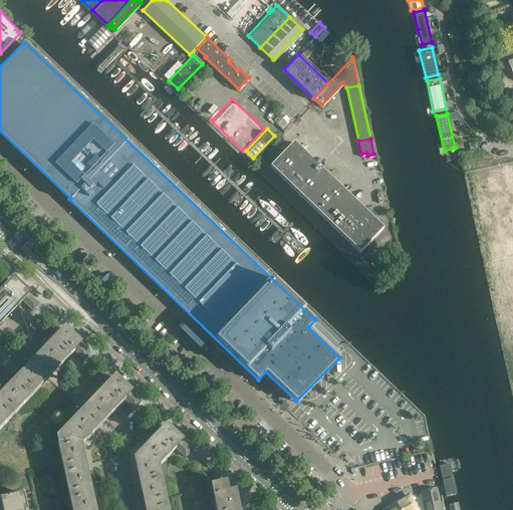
[(382,226),(330,176),(334,172),(321,160),(317,164),(293,140),(270,165),(359,250),(382,226)]
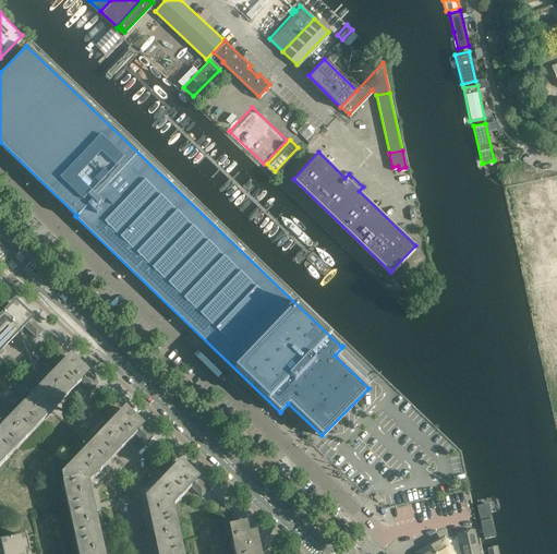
[(8,340),(24,323),(35,334),(41,327),(22,308),(14,301),(1,315),(0,316),(0,347),(7,340),(8,340)]
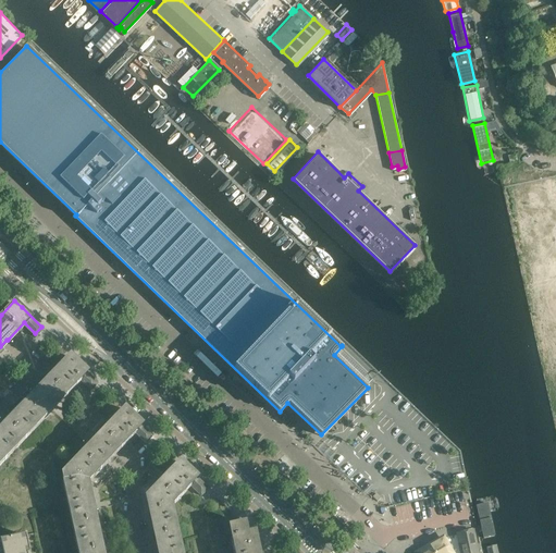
[(62,393),(78,376),(90,386),(97,379),(70,353),(46,378),(28,396),(44,412),(51,404),(62,393)]
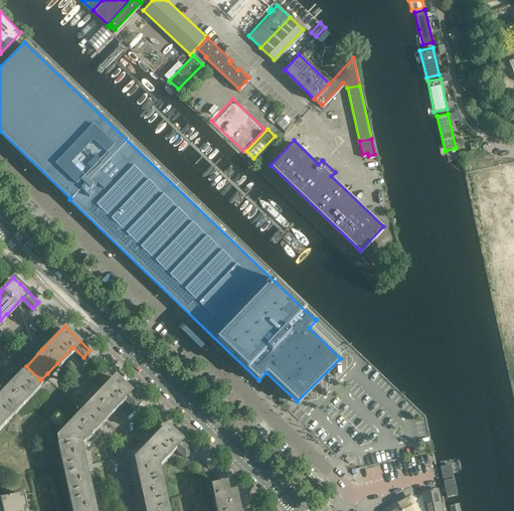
[(22,400),(40,380),(26,366),(7,386),(22,400)]
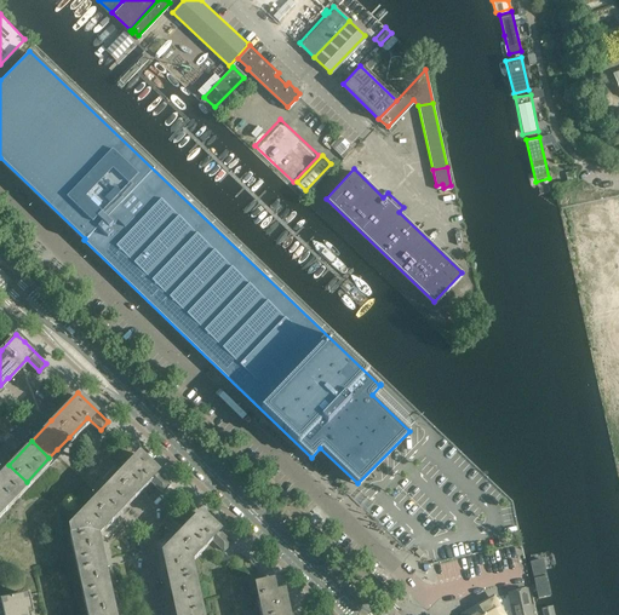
[(132,494),(141,484),(149,476),(161,488),(168,481),(138,452),(114,477),(109,482),(101,492),(93,499),(113,518),(119,511),(118,510),(125,501),(132,494)]
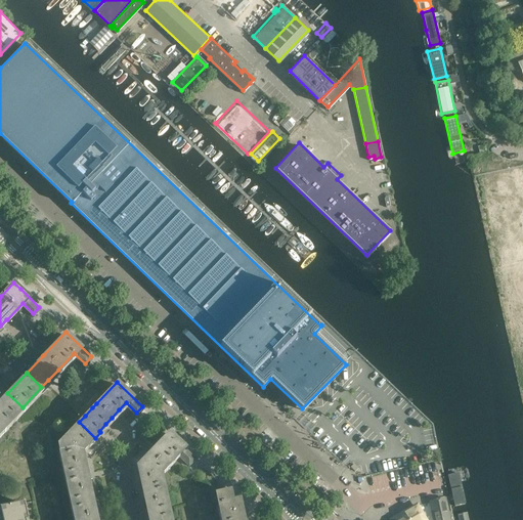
[(0,424),(3,427),(23,407),(7,393),(0,400),(0,424)]
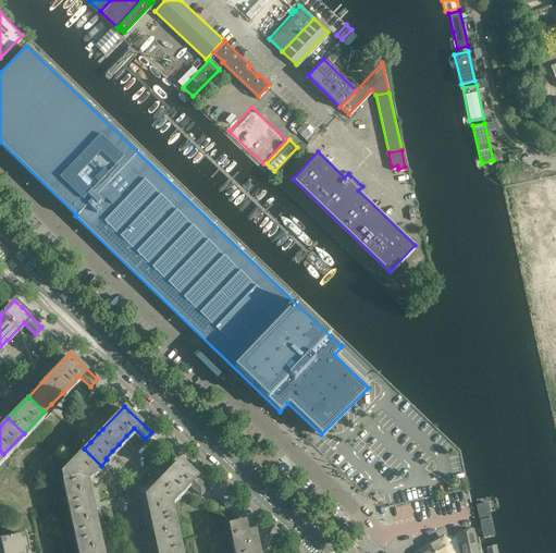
[(94,472),(101,466),(84,449),(62,470),(66,491),(88,487),(86,478),(93,471),(94,472)]
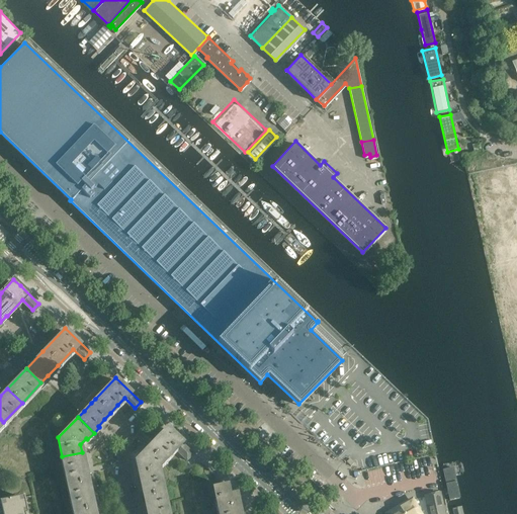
[(163,460),(175,447),(182,440),(167,426),(148,446),(163,460)]
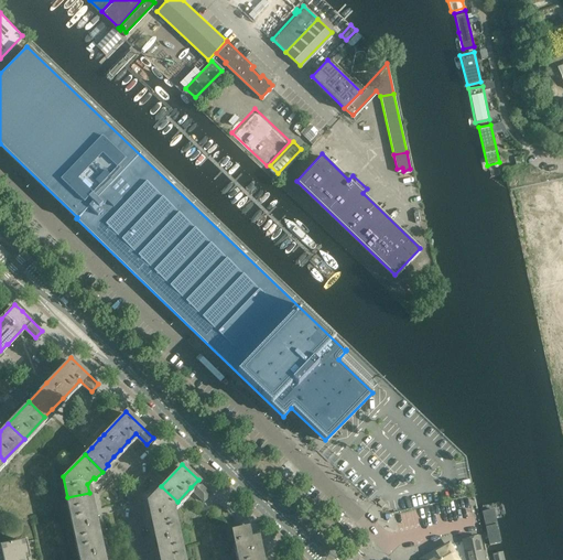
[(209,491),(198,480),(191,487),(203,498),(209,491)]
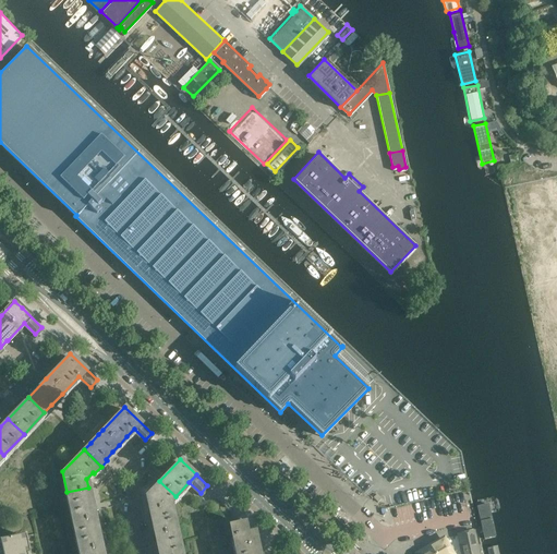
[(176,528),(170,502),(176,496),(159,481),(146,495),(155,533),(176,528)]
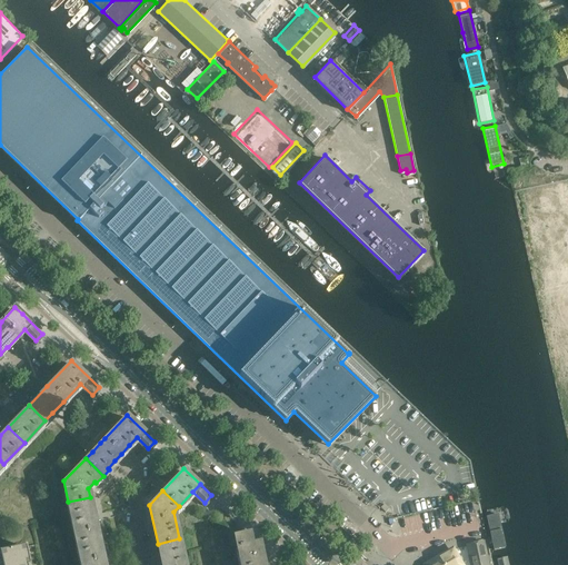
[(97,526),(90,497),(68,502),(75,532),(97,526)]
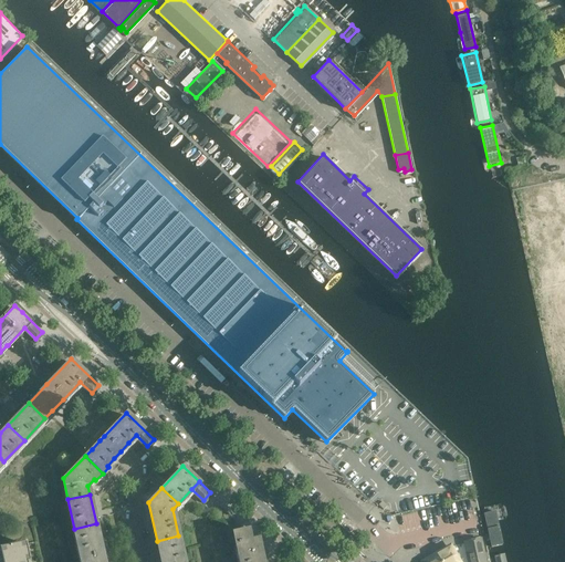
[(503,544),(497,511),(485,513),(492,547),(503,544)]
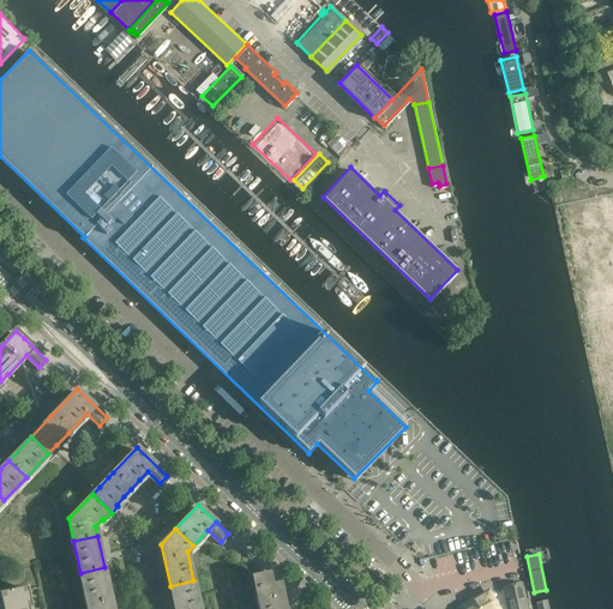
[(112,598),(104,567),(80,573),(88,604),(112,598)]
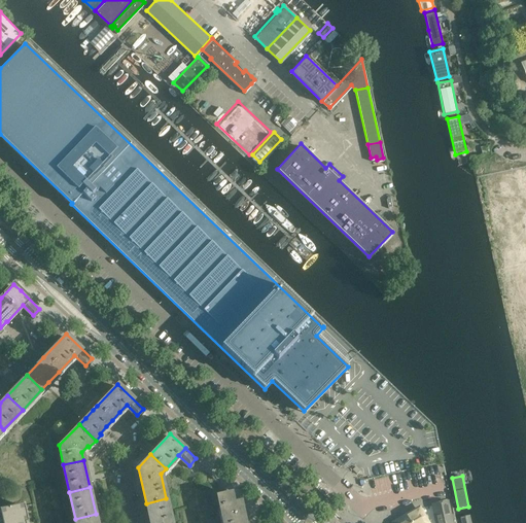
[(242,510),(240,500),(233,502),(231,492),(216,495),(219,506),(221,515),(242,510)]
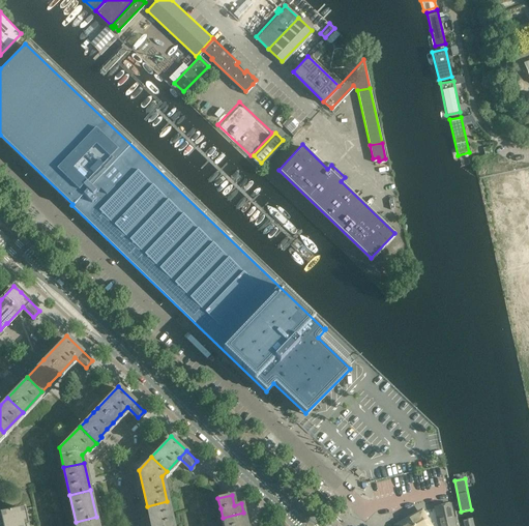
[(450,498),(438,500),(442,525),(444,525),(456,524),(450,498)]
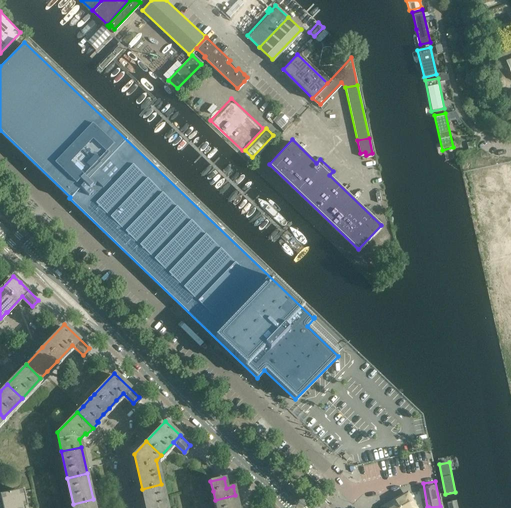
[(166,507),(161,484),(142,489),(145,507),(166,507)]
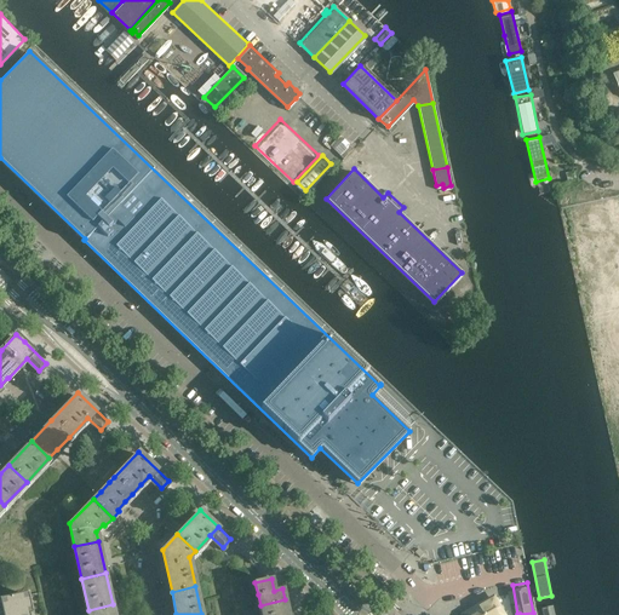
[(494,614),(504,609),(493,590),(462,608),(466,614),(494,614)]
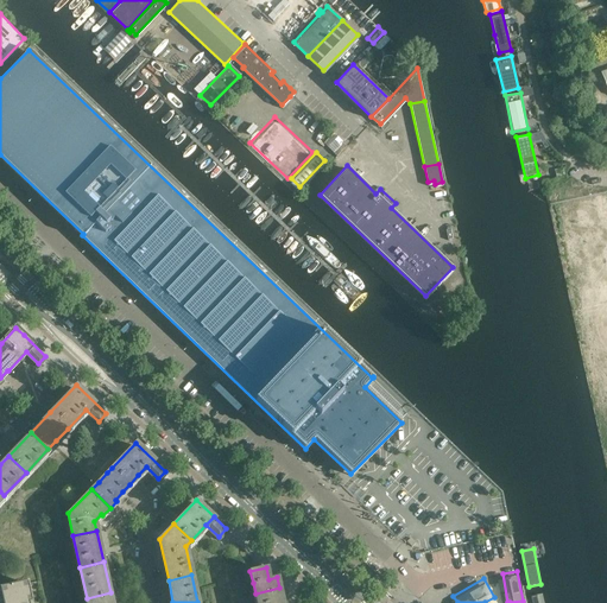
[(31,602),(27,579),(0,585),(0,591),(2,602),(31,602)]
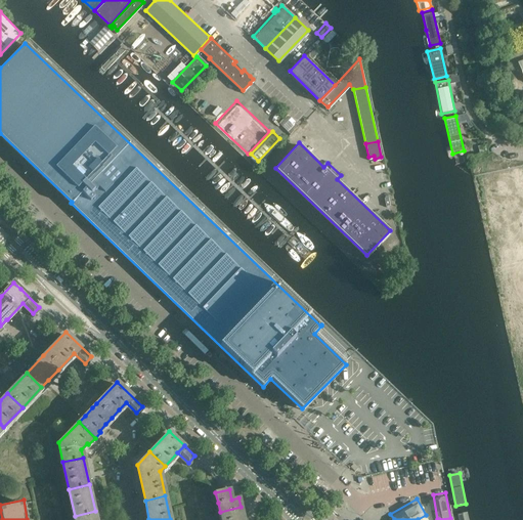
[(243,519),(241,507),(220,512),(222,519),(243,519)]
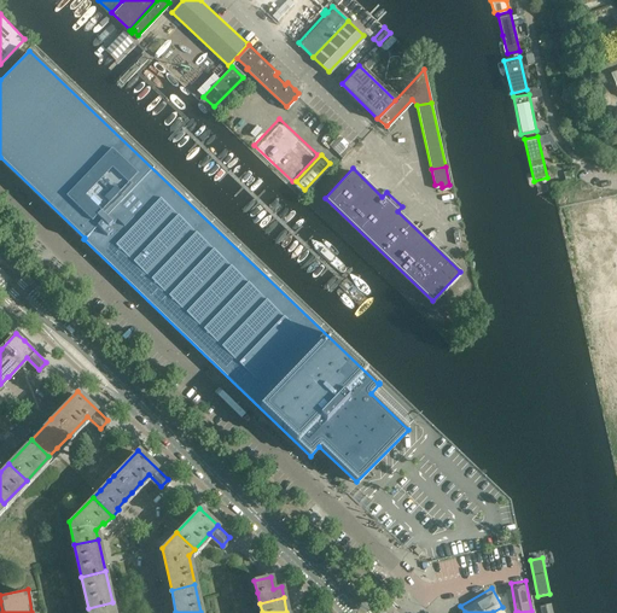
[(553,612),(551,600),(539,602),(541,612),(553,612)]
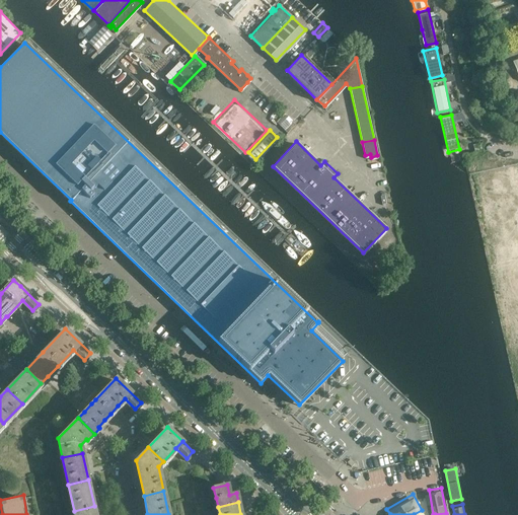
[(95,514),(94,506),(74,511),(74,514),(95,514)]
